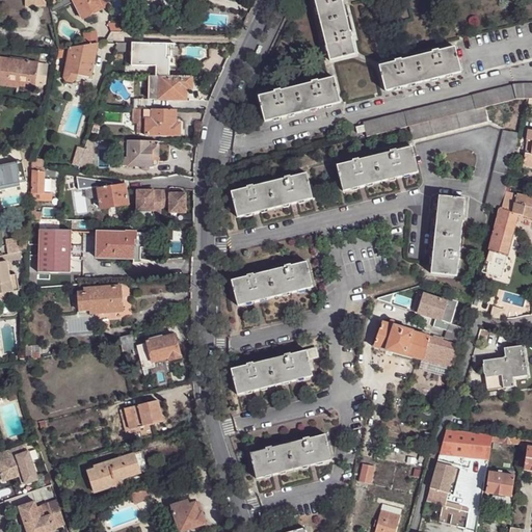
[(50,8),(51,12),(73,1),(82,19),(110,5),(108,0),(60,0),(59,1),(53,6),(50,8)]
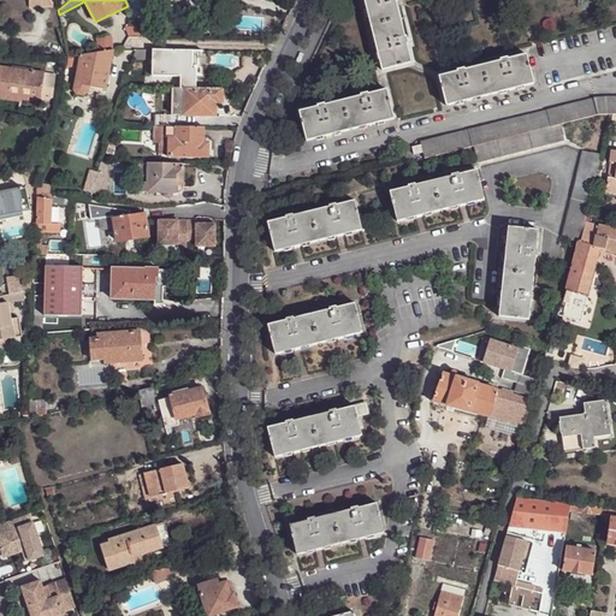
[(375,45),(378,52),(381,70),(412,63),(407,45),(406,37),(396,1),(395,0),(363,0),(365,1),(367,9),(375,45)]
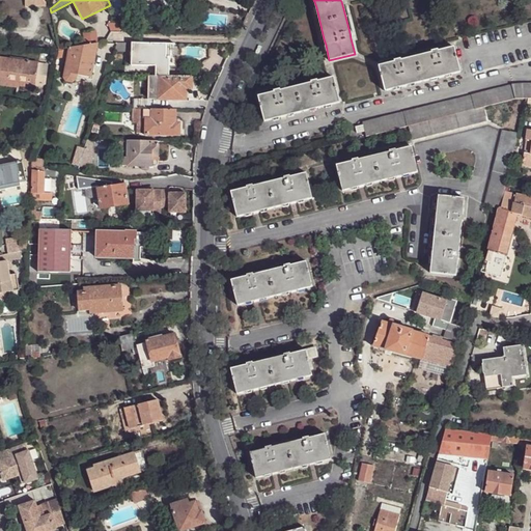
[(117,23),(108,24),(111,32),(120,32),(117,23)]
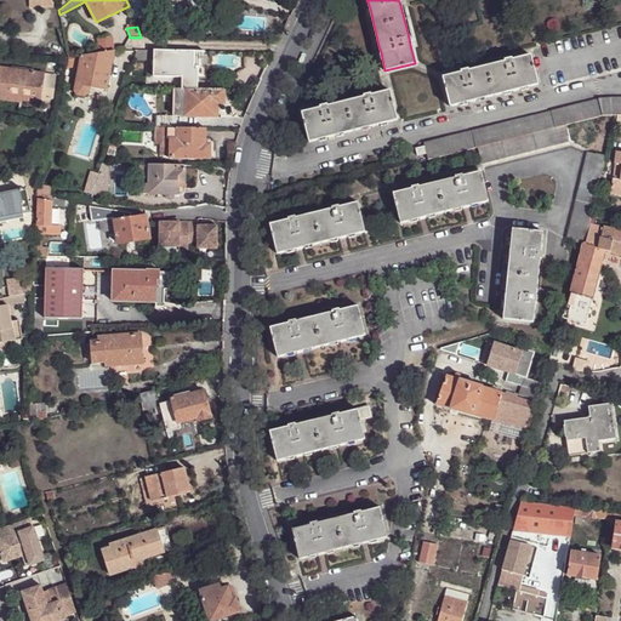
[(103,38),(106,52),(112,51),(114,51),(112,36),(103,38)]
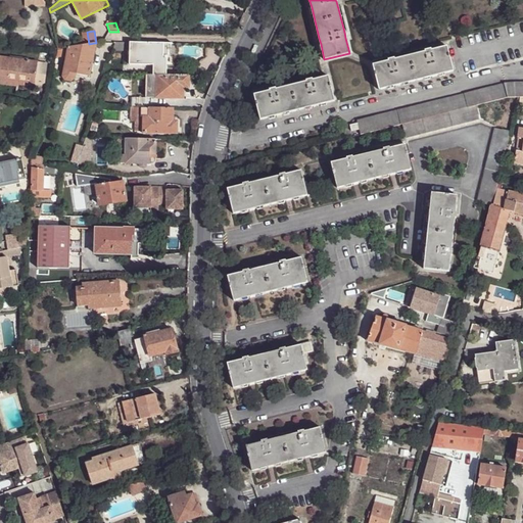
[(130,51),(130,43),(115,42),(114,44),(112,51),(130,51)]
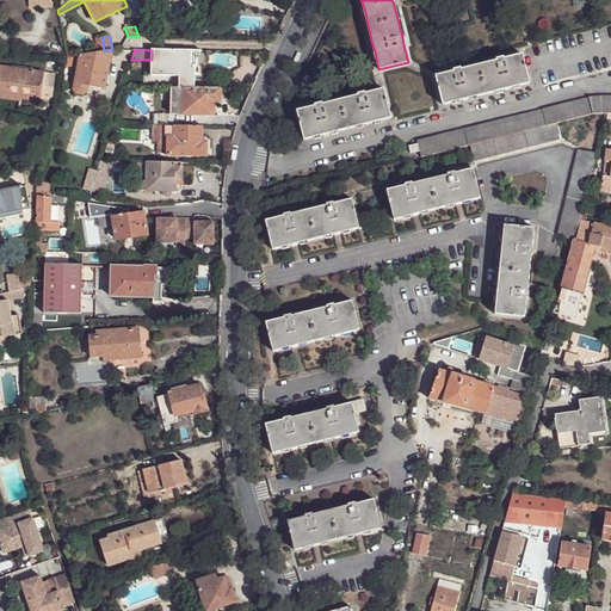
[(105,88),(112,50),(110,50),(104,51),(98,53),(94,53),(91,54),(80,55),(74,90),(76,94),(82,96),(87,92),(88,86),(105,88)]
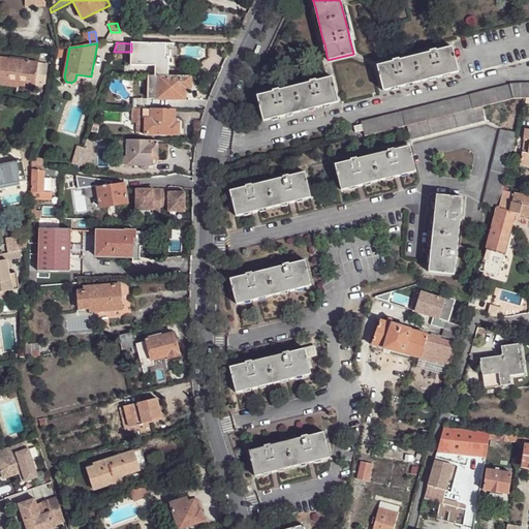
[(156,66),(156,44),(131,43),(131,52),(131,66),(156,66)]
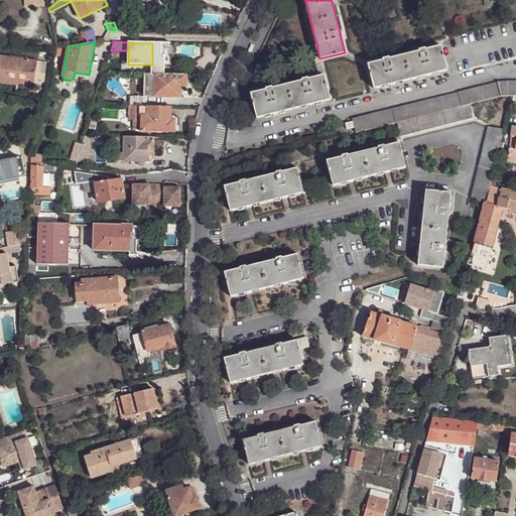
[(168,55),(169,43),(152,43),(152,65),(151,71),(164,72),(165,55),(168,55)]
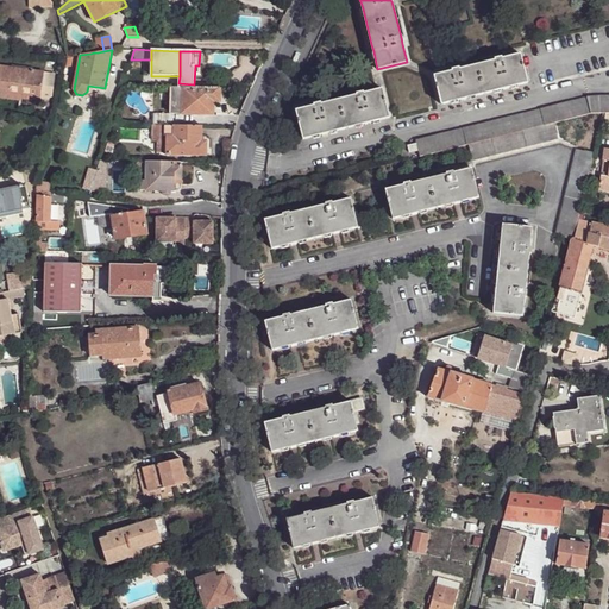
[(503,89),(509,88),(528,83),(521,54),(502,58),(496,61),(459,69),(453,70),(434,75),(441,105),(460,100),(466,99),(503,89)]
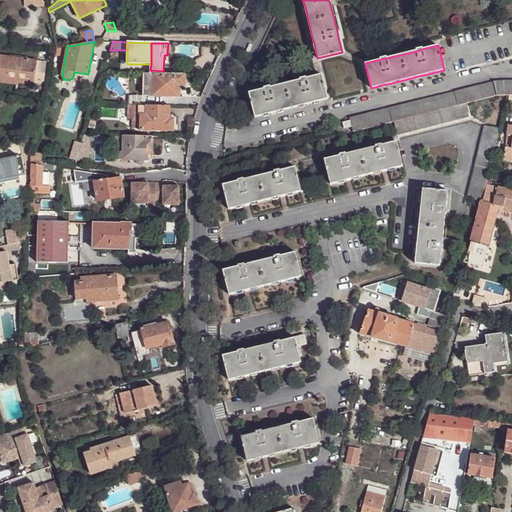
[(0,55),(0,82),(17,85),(17,83),(33,85),(36,61),(0,55)]
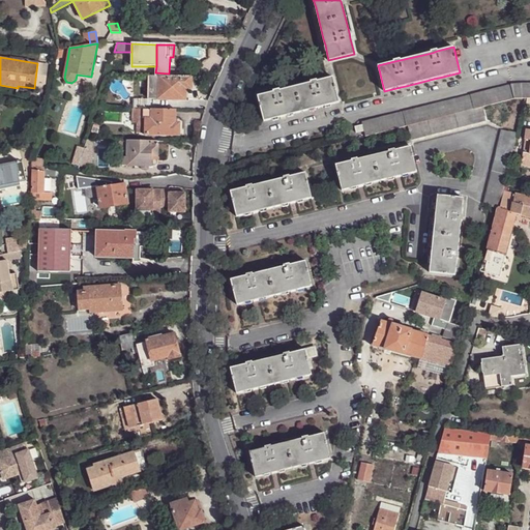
[(157,99),(158,77),(155,77),(150,77),(150,99),(157,99)]
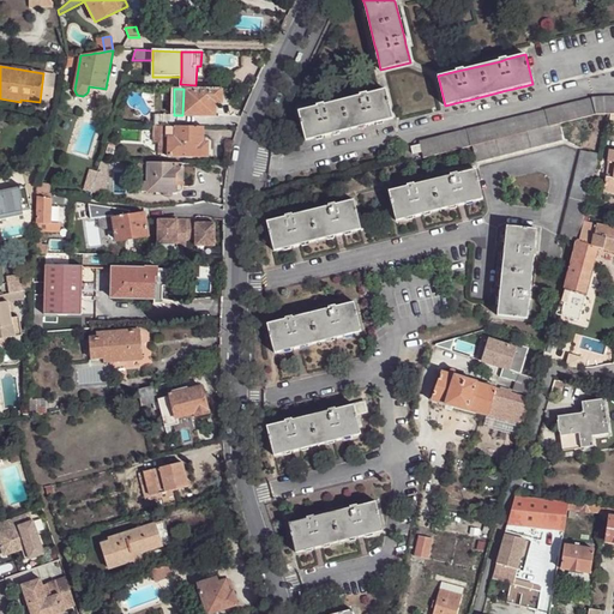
[(215,103),(215,89),(196,89),(184,89),(182,115),(215,116),(215,103)]
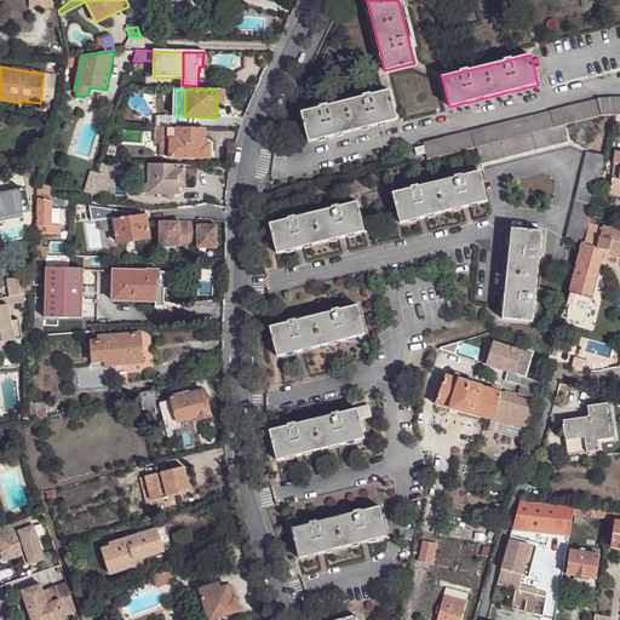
[(372,127),(378,125),(397,120),(390,90),(369,95),(363,97),(326,107),(321,108),(300,113),(309,143),(328,137),(334,136),(372,127)]
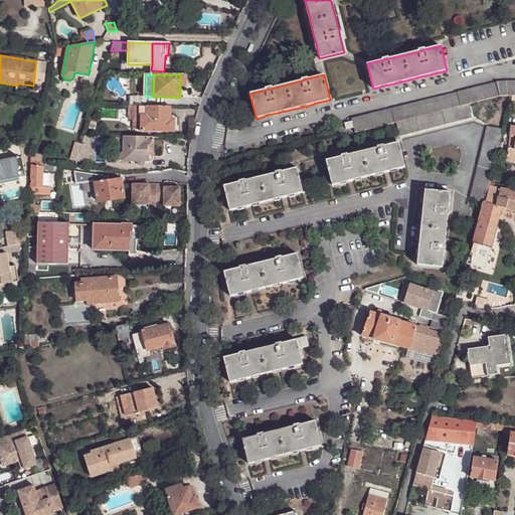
[(353,128),(354,132),(396,122),(469,104),(498,97),(510,97),(512,97),(514,96),(514,81),(504,81),(497,82),(351,119),(351,121),(353,128)]
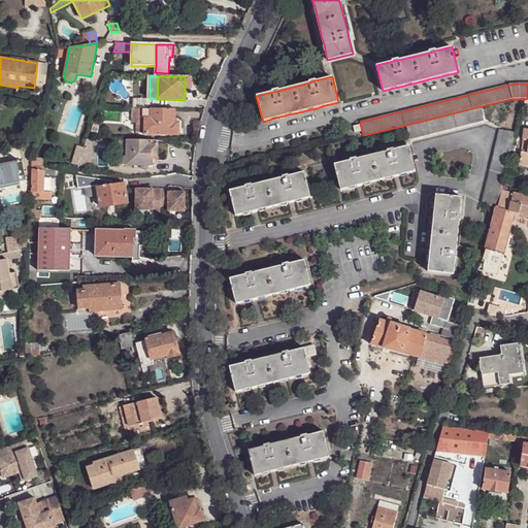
[(144,109),(150,109),(150,99),(133,99),(132,109),(144,109)]
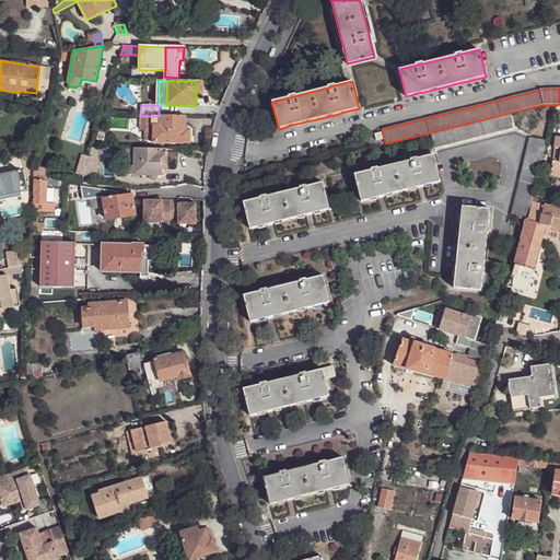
[(510,113),(431,132),(434,148),(513,128),(510,113)]
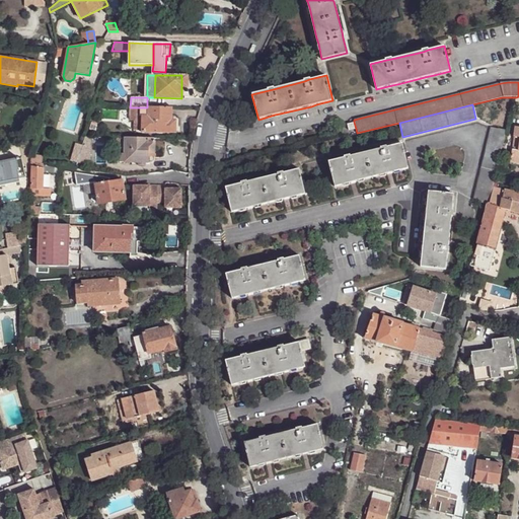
[(171,120),(171,107),(148,107),(147,107),(142,107),(131,107),(130,121),(135,121),(142,121),(142,131),(142,132),(175,133),(176,121),(171,120)]
